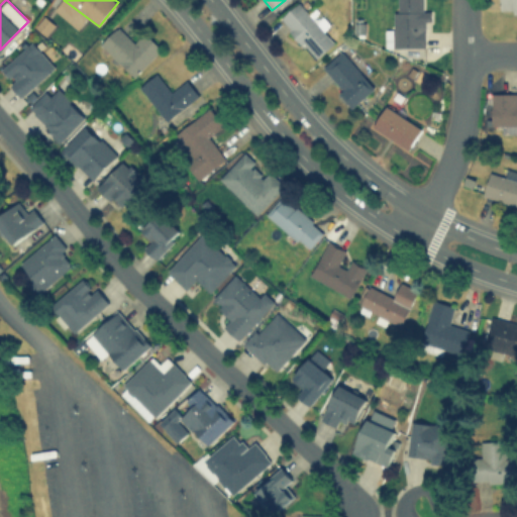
[(333,41),(324,31),(331,25),(314,6),(308,11),(298,0),(278,17),(314,59),(333,41)]
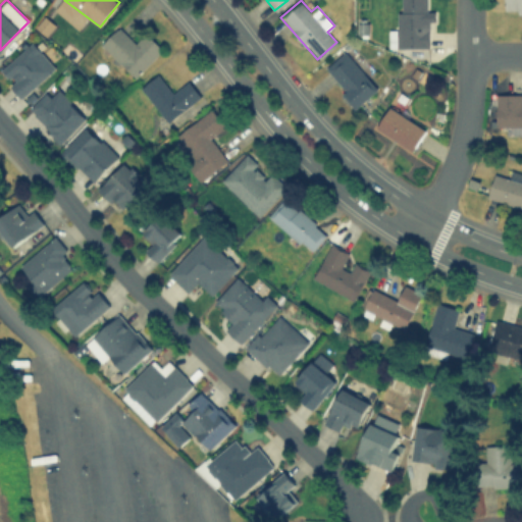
[(388,48),(429,48),(430,9),(426,9),(426,0),(400,0),(400,27),(388,27),(388,48)]
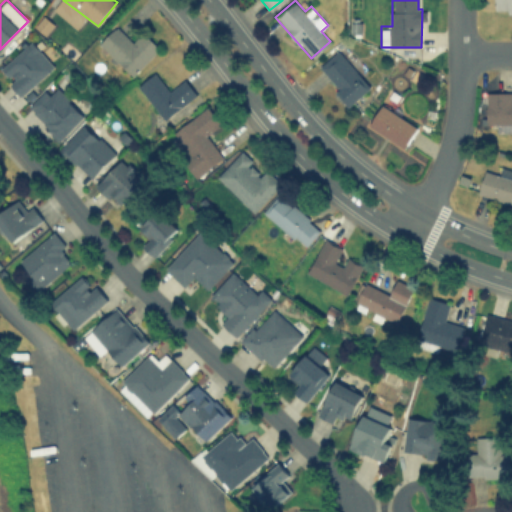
[(511,12),(511,0),(494,0),(494,12),(511,12)]
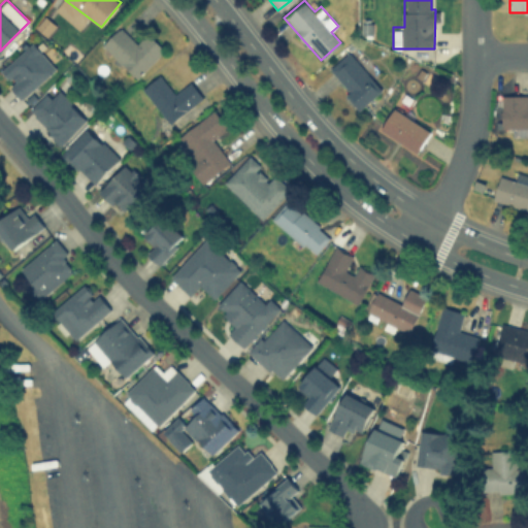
[(136,78),(165,50),(147,32),(137,41),(120,25),(101,43),(136,78)]
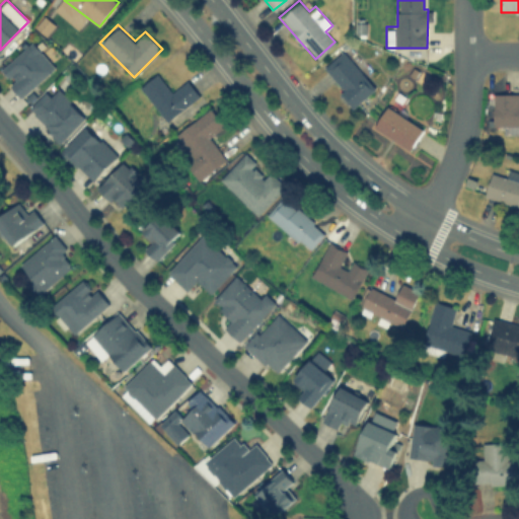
[(56,66),(31,39),(0,67),(0,75),(21,97),(56,66)]
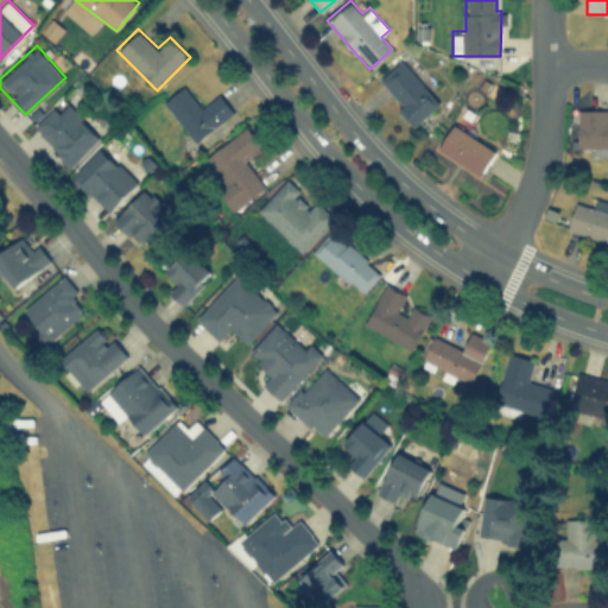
[(412,127),(439,102),(400,58),(379,77),(400,101),(393,107),(412,127)]
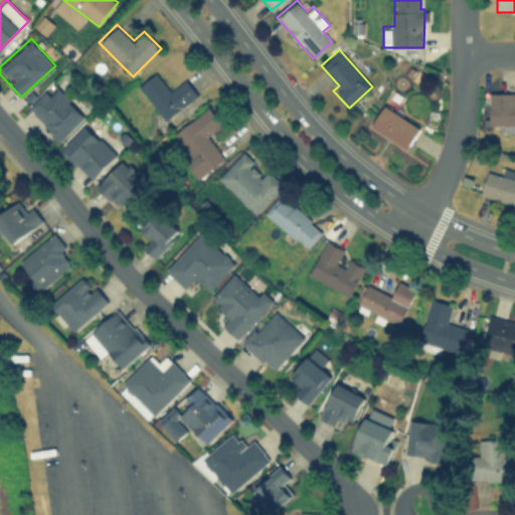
[(198,97),(186,77),(168,90),(157,72),(138,84),(162,120),(198,97)]
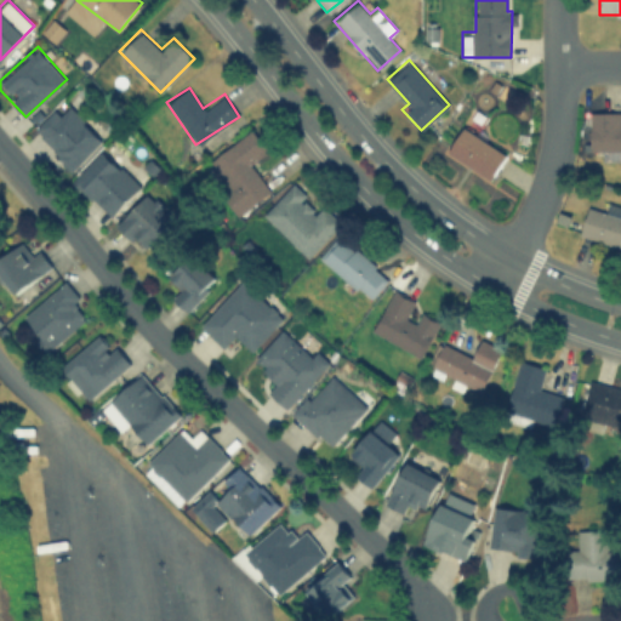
[(61,113),(55,107),(32,129),(70,170),(103,140),(70,104),(61,113)]
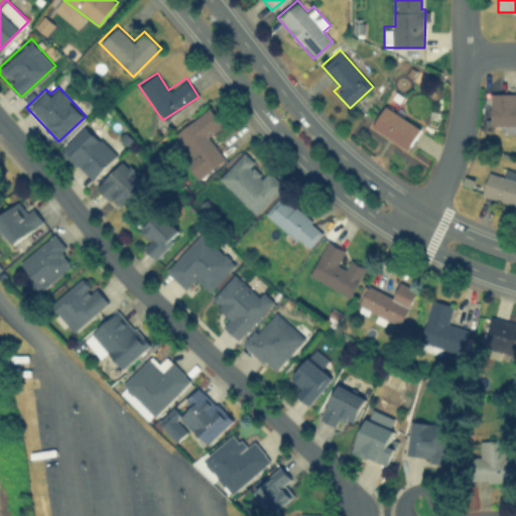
[(515,92),(491,92),(490,124),(501,124),(501,131),(515,131),(515,92)]
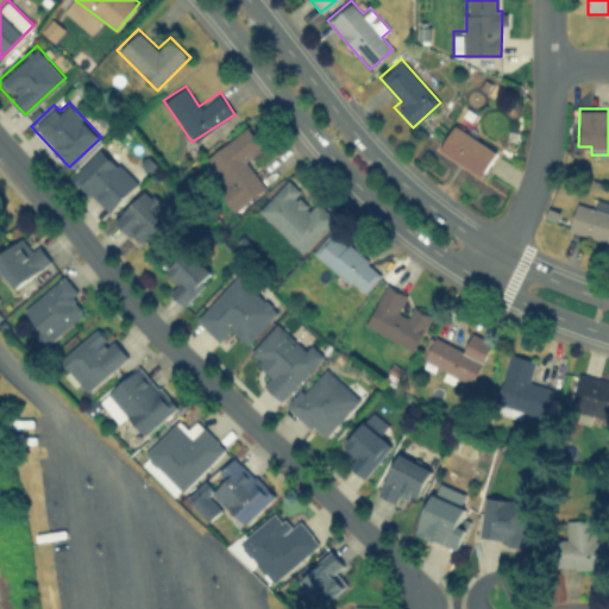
[(497,149),(453,121),(437,149),(481,176),(497,149)]
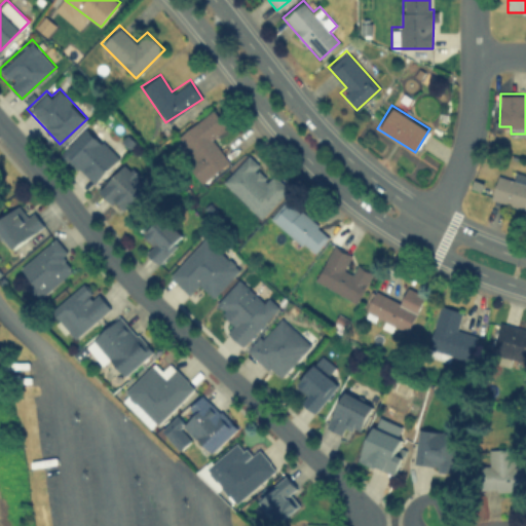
[(189,164),(200,181),(228,162),(211,137),(226,126),(214,108),(177,134),(194,160),(189,164)]
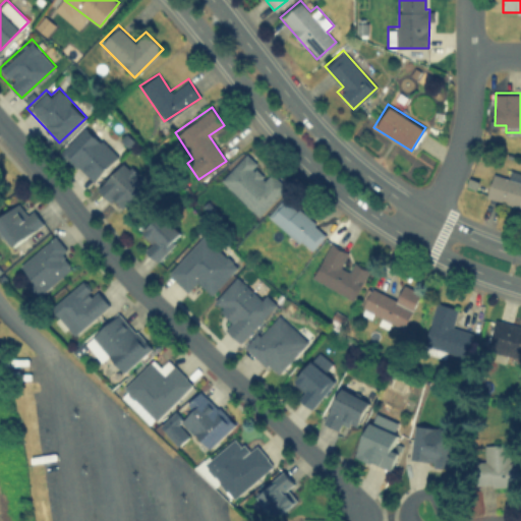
[(118,156),(84,124),(60,151),(94,182),(118,156)]
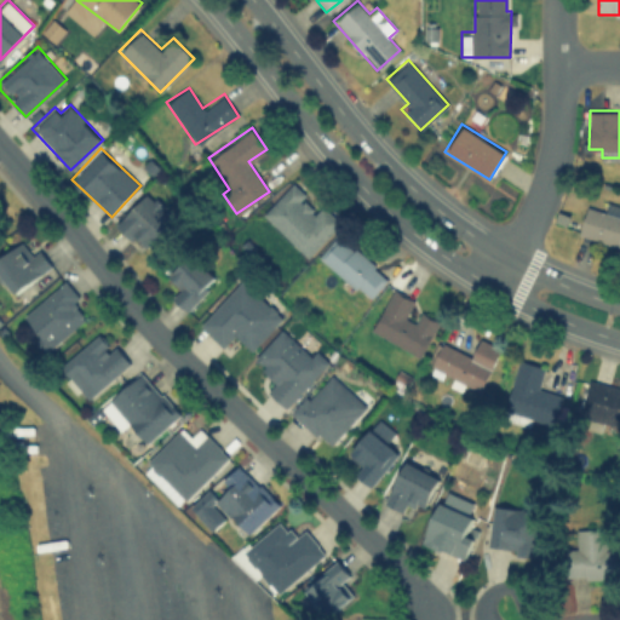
[(292,184),(262,213),(305,258),(342,223),(322,204),(317,210),(292,184)]
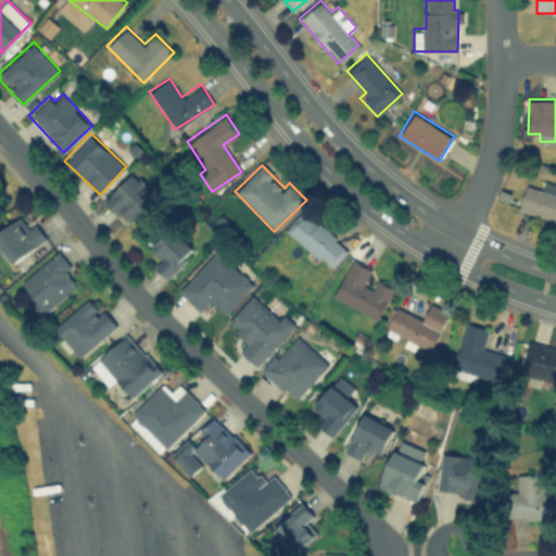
[(122,219),(129,212),(141,224),(164,202),(134,169),(102,199),(122,219)]
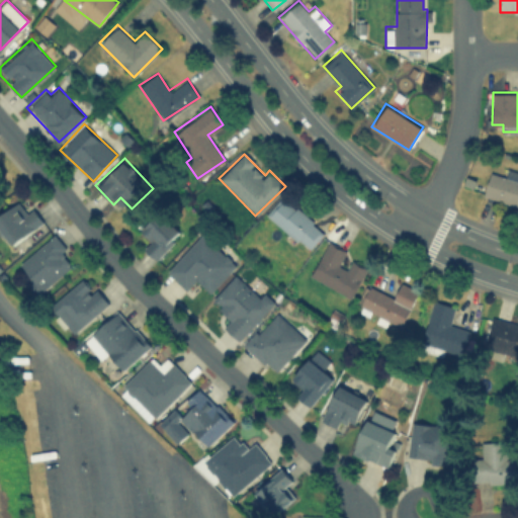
[(517,205),(517,179),(490,172),(483,196),(517,205)]
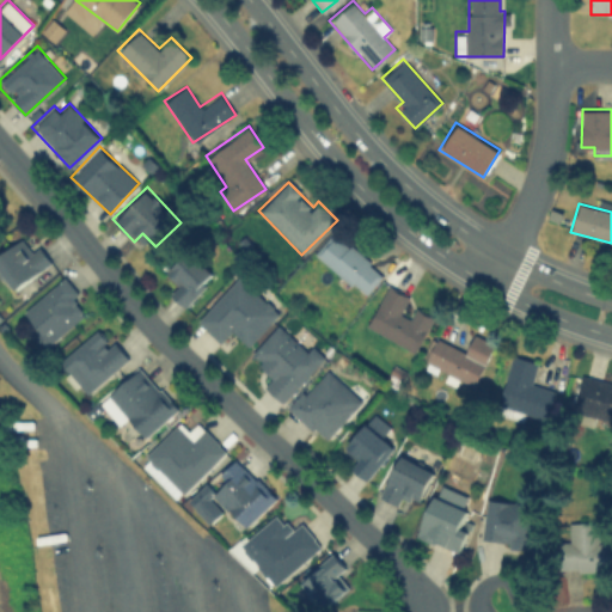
[(383,270),(335,231),(316,255),(363,294),(383,270)]
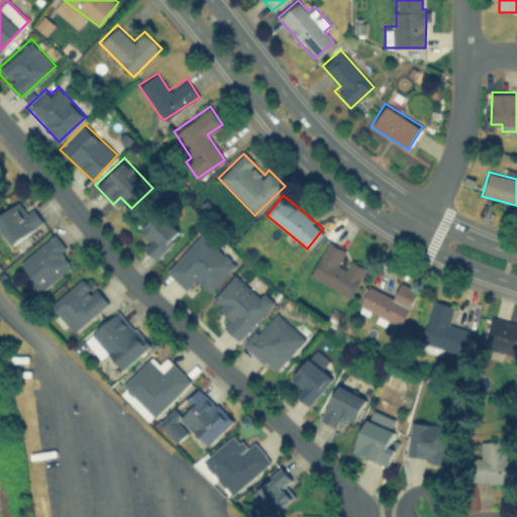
[(41,222),(24,197),(0,213),(0,228),(10,243),(41,222)]
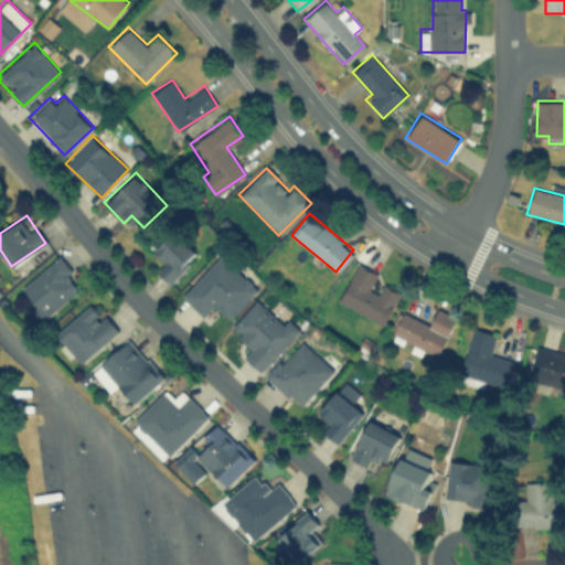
[(196,253),(172,230),(152,251),(162,258),(153,267),(170,281),(196,253)]
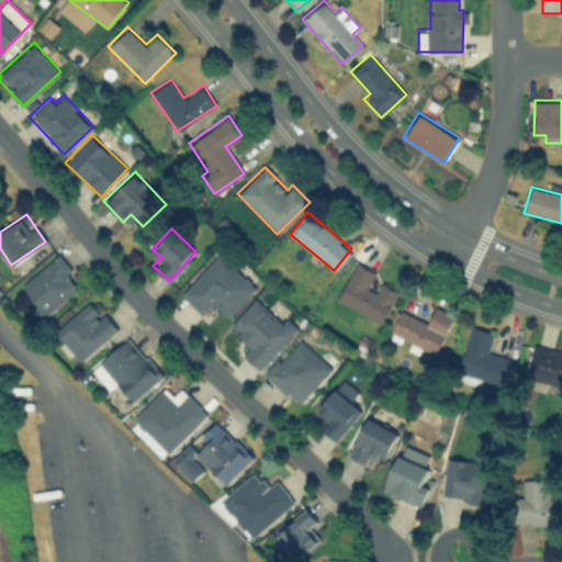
[(202,314),(212,303),(227,317),(257,285),(218,251),(180,293),(202,314)]
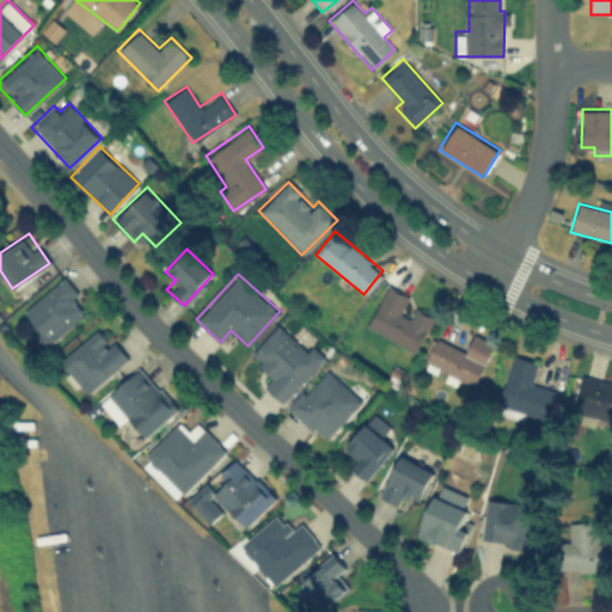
[(66,277),(18,307),(42,344),(89,316),(66,277)]
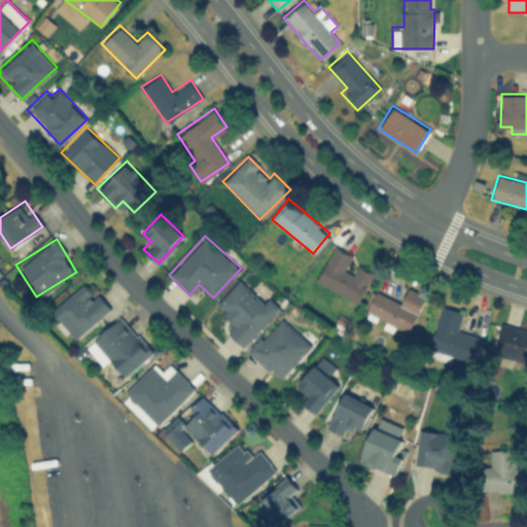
[(352,253),(334,244),(315,281),(357,302),(373,270),(359,262),(355,271),(346,267),(352,253)]
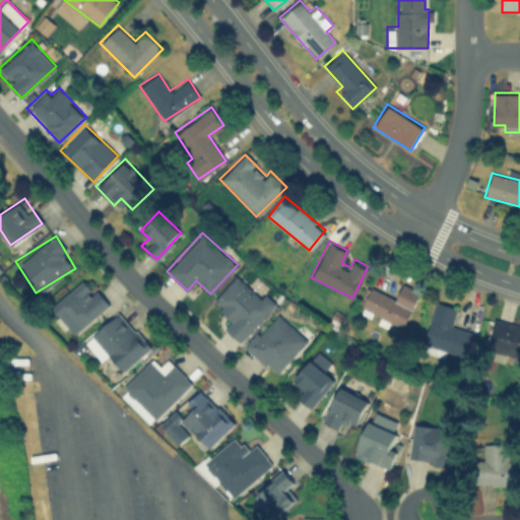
[(232,319),(223,327),(240,342),(276,302),(265,291),(260,297),(236,274),(212,302),(232,319)]
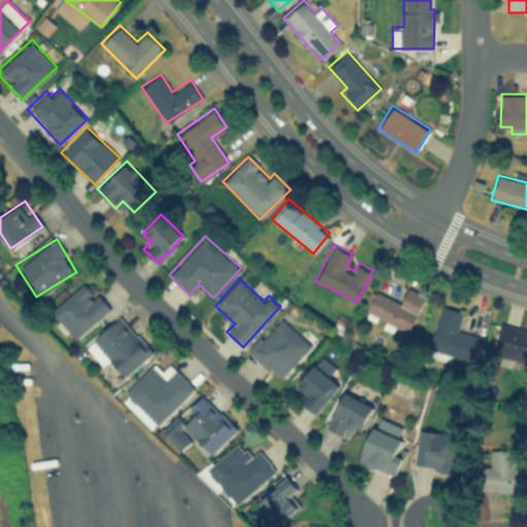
[(111,307),(85,279),(48,313),(73,341),(111,307)]
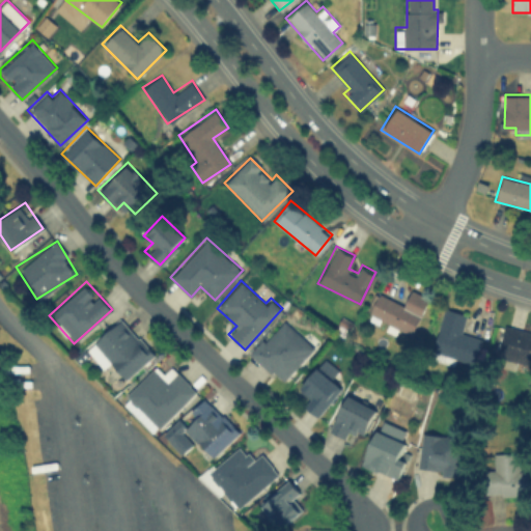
[(427,295),(410,288),(403,303),(376,292),(367,317),(412,334),(427,295)]
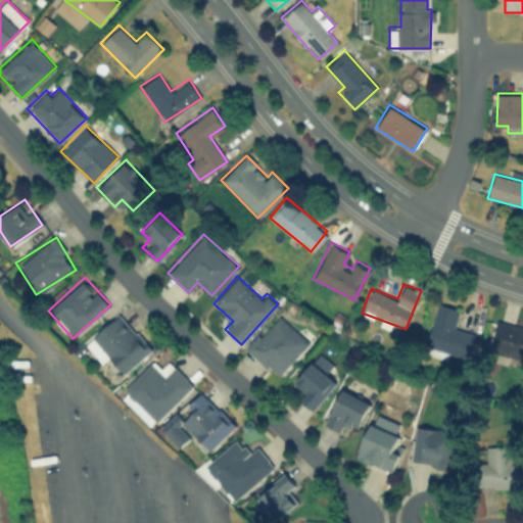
[(458,306),(435,302),(426,347),(468,355),(473,331),(454,327),(458,306)]
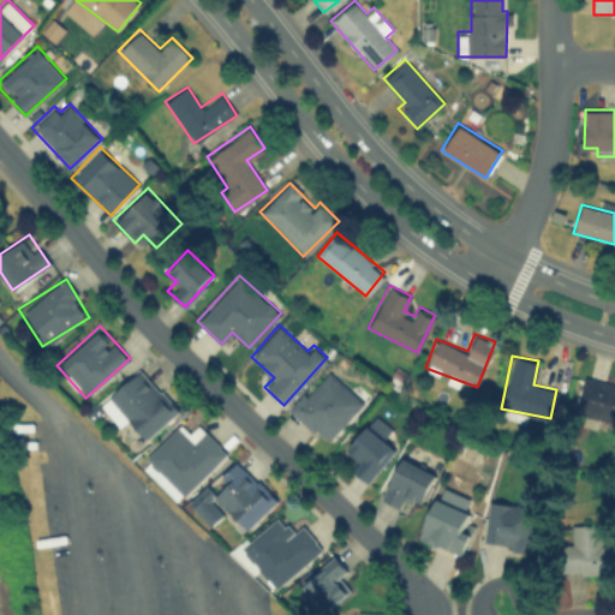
[(119,427),(130,418),(145,439),(179,412),(143,365),(99,401),(119,427)]
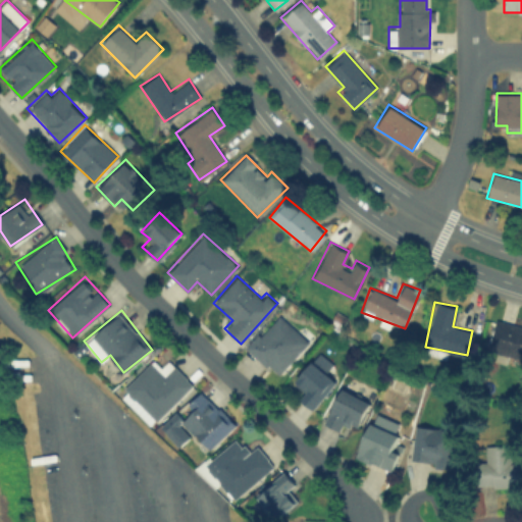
[(245,347),(276,376),(310,341),(278,311),(245,347)]
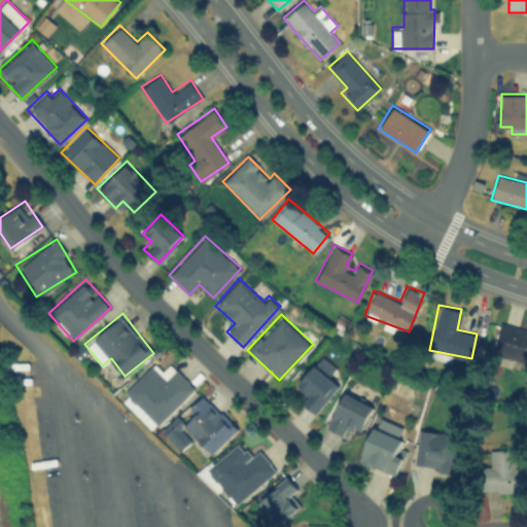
[(526,326),(498,321),(492,354),(526,361),(526,326)]
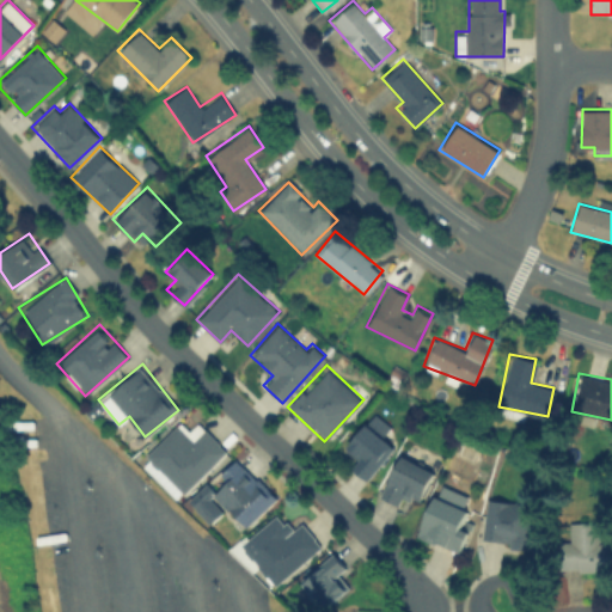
[(227,452),(199,421),(189,429),(181,420),(138,460),(176,500),(227,452)]
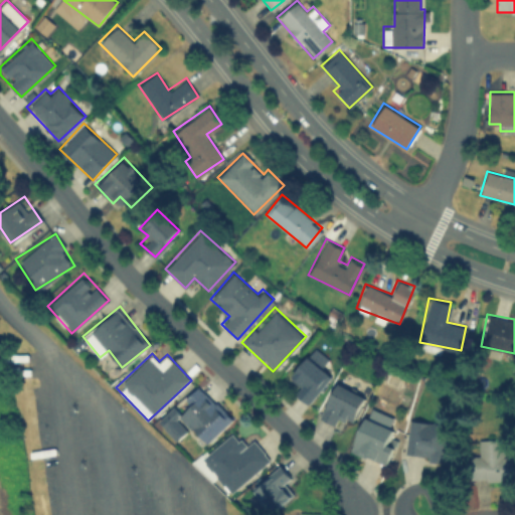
[(309,401),(331,374),(308,354),(286,381),(309,401)]
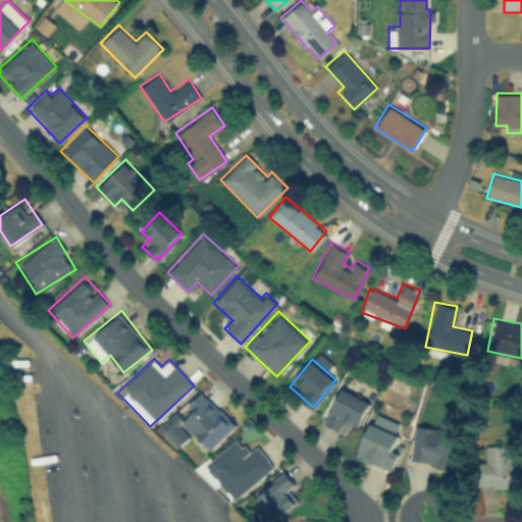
[(357,426),(369,401),(341,386),(323,421),(343,430),(347,421),(357,426)]
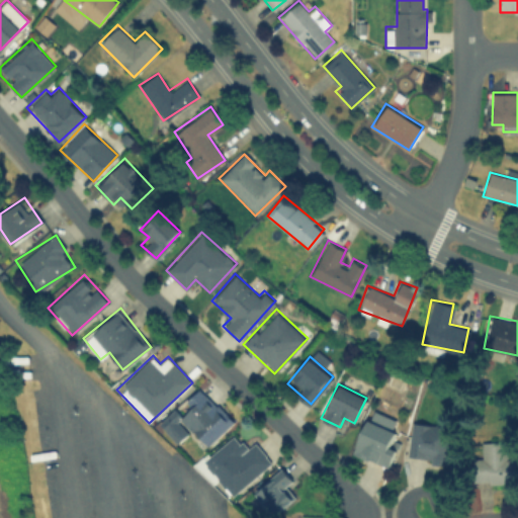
[(174,407),(158,423),(178,443),(191,430),(208,446),(234,421),(199,385),(183,402),(189,408),(182,415),(174,407)]
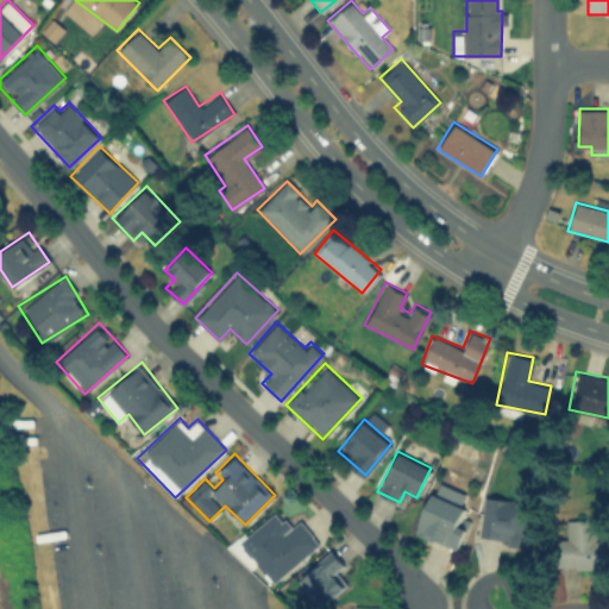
[(470,508),(432,491),(415,532),(453,547),(470,508)]
